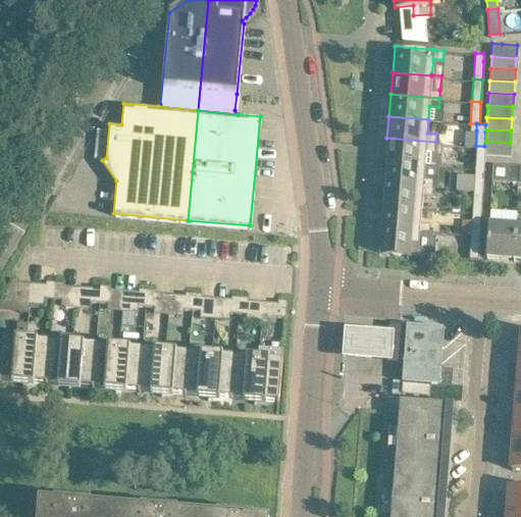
[(435,150),(435,142),(386,138),(385,160),(436,164),(437,150),(435,150)]
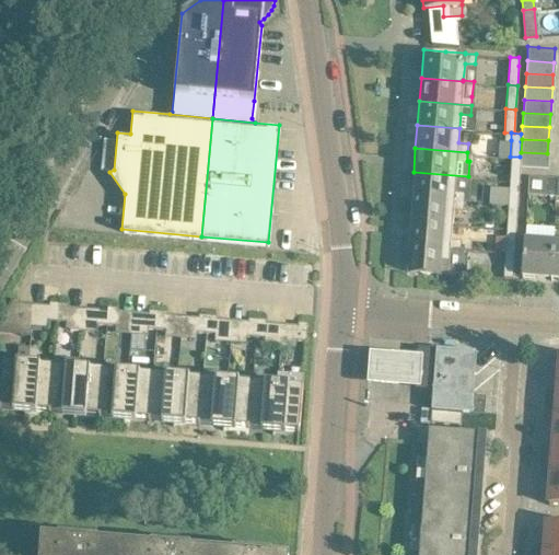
[(547,166),(547,153),(521,152),(520,165),(547,166)]
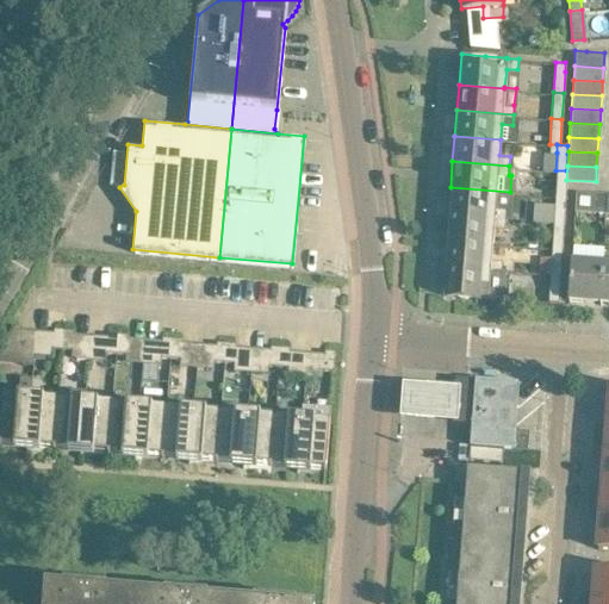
[(565,197),(566,170),(555,170),(554,195),(565,197)]
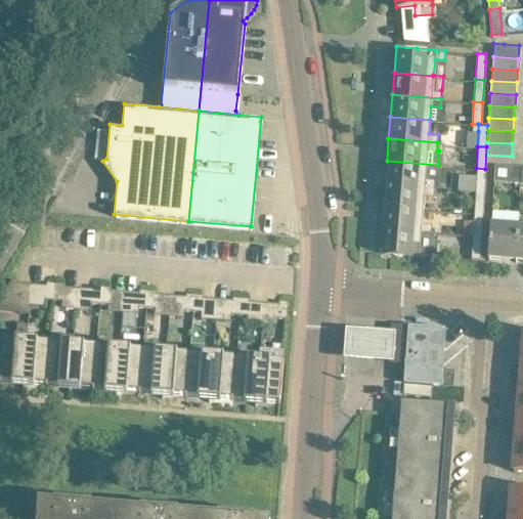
[(439,165),(438,165),(387,161),(385,183),(434,187),(434,178),(438,178),(439,165)]
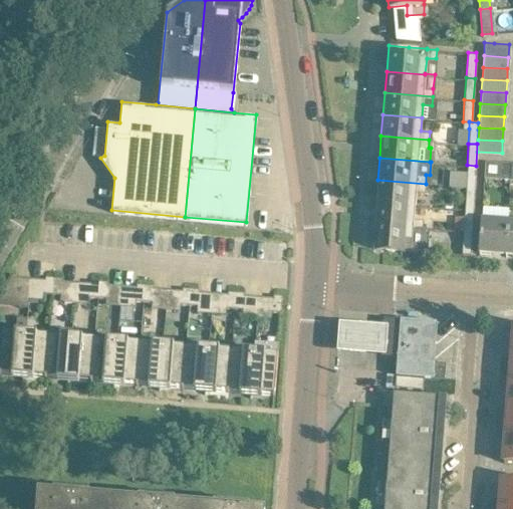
[(510,177),(511,161),(501,160),(500,176),(510,177)]
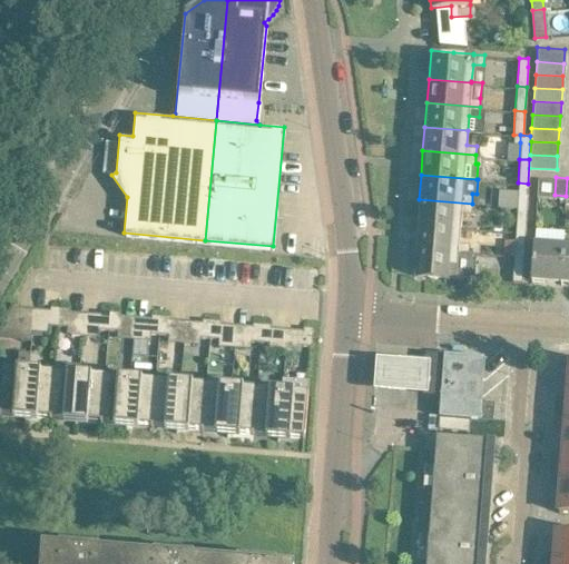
[(526,207),(528,184),(518,182),(517,207),(526,207)]
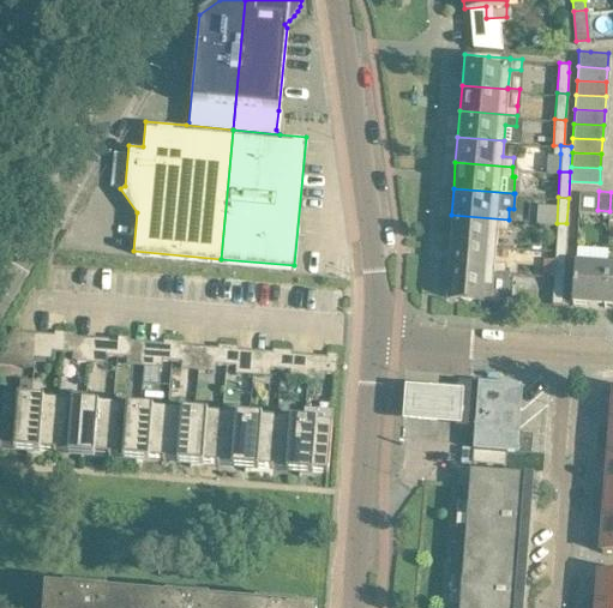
[(508,229),(509,220),(451,215),(449,240),(496,244),(497,228),(508,229)]
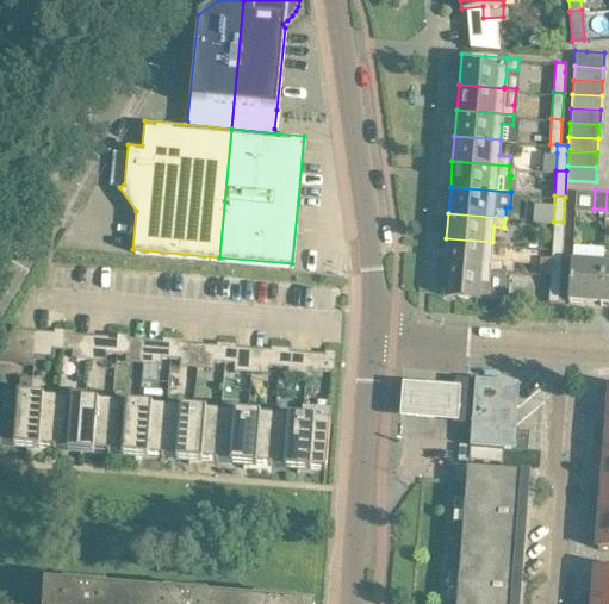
[(561,248),(563,222),(553,222),(551,247),(561,248)]
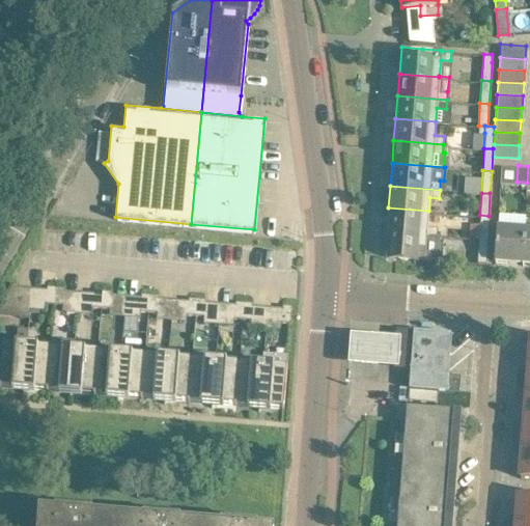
[(427,225),(428,211),(388,208),(386,230),(436,233),(437,225),(427,225)]
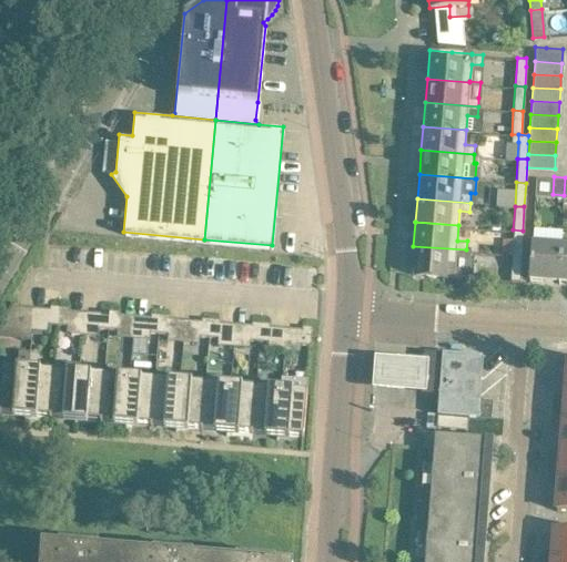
[(560,241),(559,241),(560,227),(533,226),(529,277),(558,278),(560,241)]
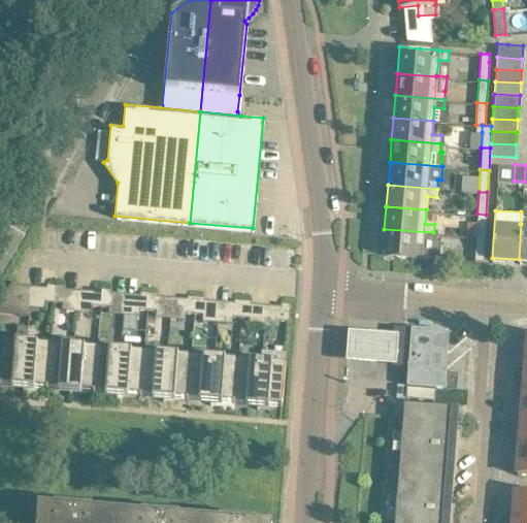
[(485,236),(486,215),(476,214),(476,221),(466,220),(465,235),(475,235),(485,236)]
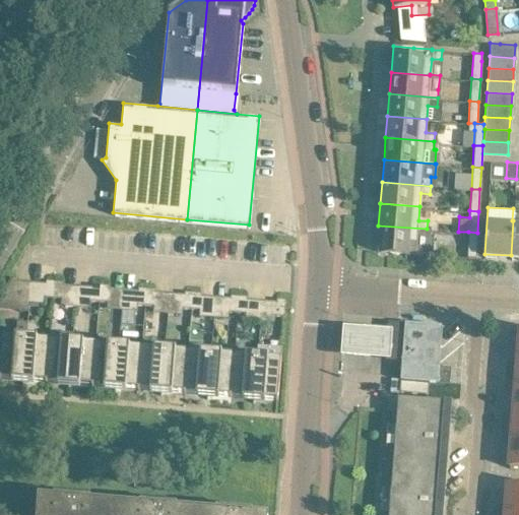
[(426,238),(427,229),(378,226),(377,248),(415,251),(416,237),(426,238)]
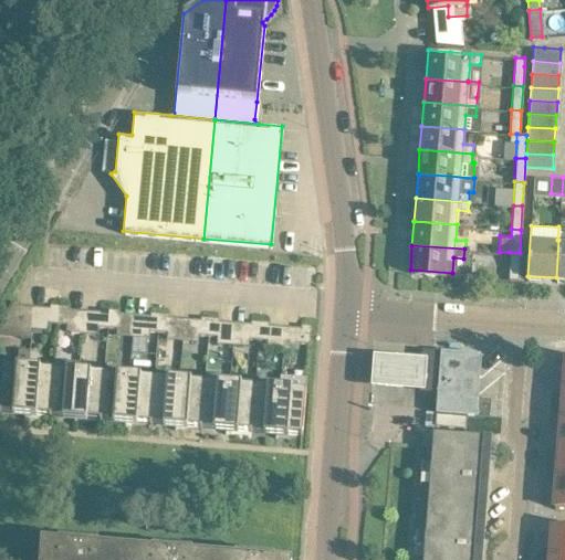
[(518,278),(520,253),(510,252),(508,277),(518,278)]
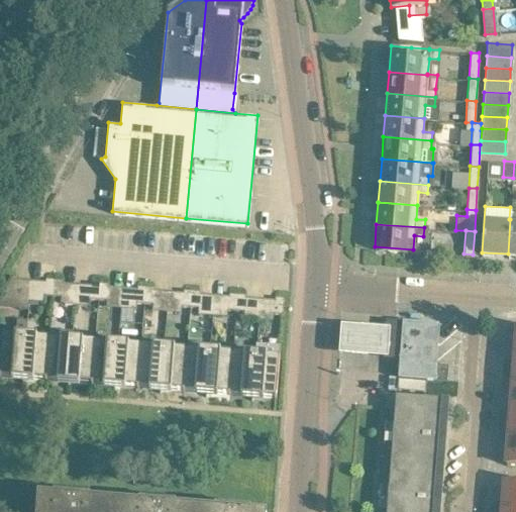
[(15,277),(15,274),(11,274),(1,292),(14,293),(13,305),(27,307),(28,298),(29,279),(15,277)]
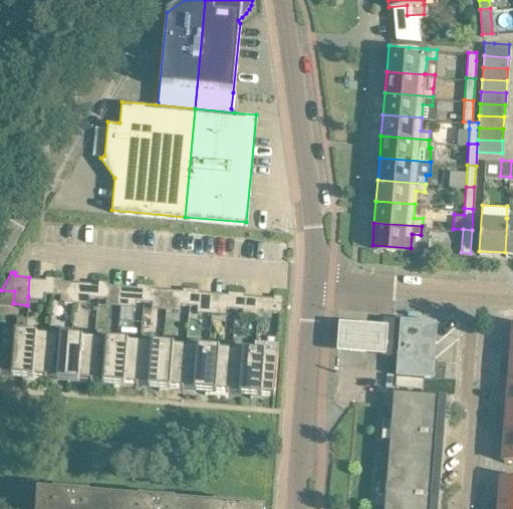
[(51,292),(52,275),(44,274),(44,278),(29,277),(28,296),(42,297),(43,291),(51,292)]
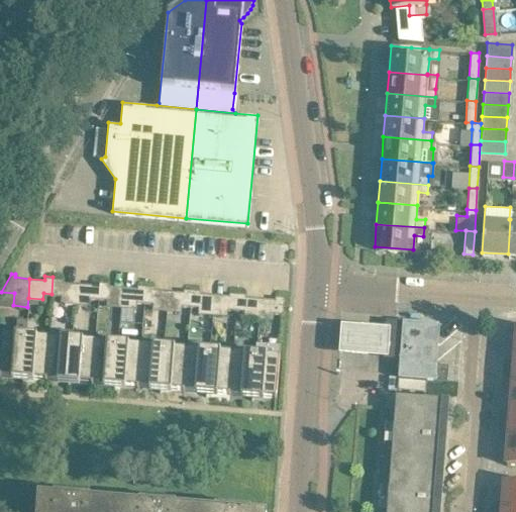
[(62,281),(62,278),(53,277),(52,294),(60,294),(60,300),(74,301),(76,282),(62,281)]
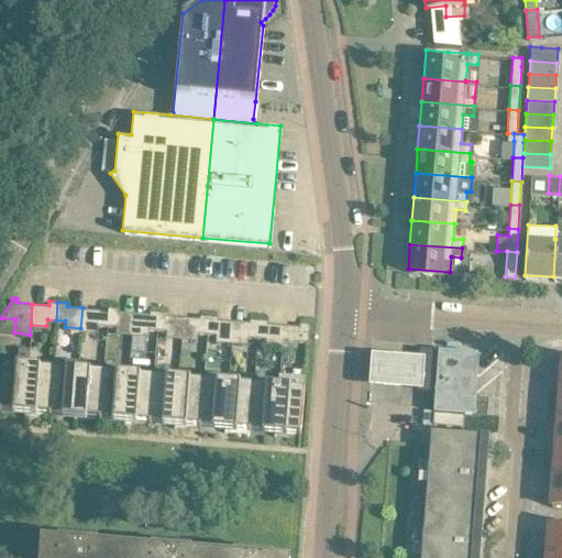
[(107,324),(108,306),(99,305),(98,308),(83,307),(80,328),(97,329),(97,324),(107,324)]
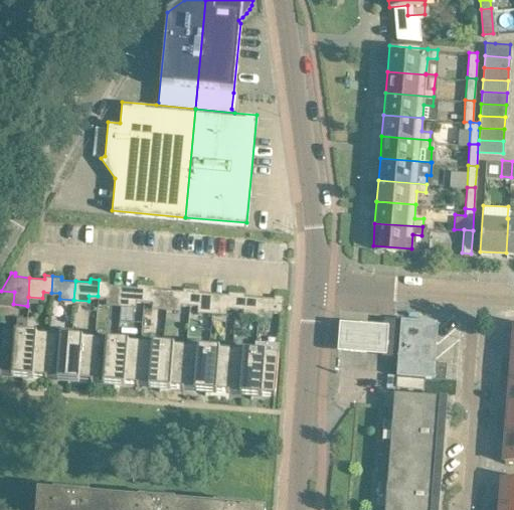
[(107,284),(107,280),(99,280),(98,296),(106,297),(105,302),(120,303),(121,285),(107,284)]
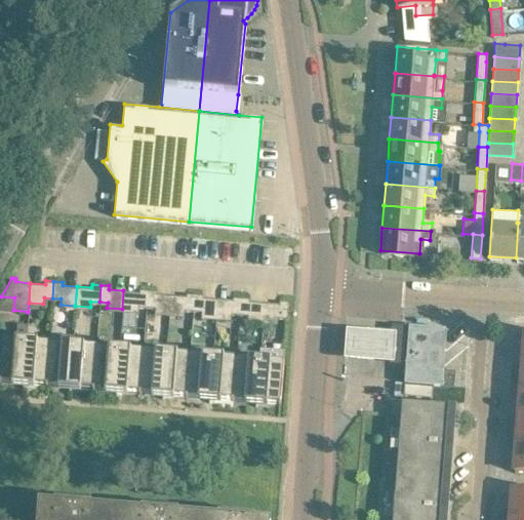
[(146,306),(147,288),(138,288),(138,291),(123,290),(122,309),(136,311),(137,305),(146,306)]
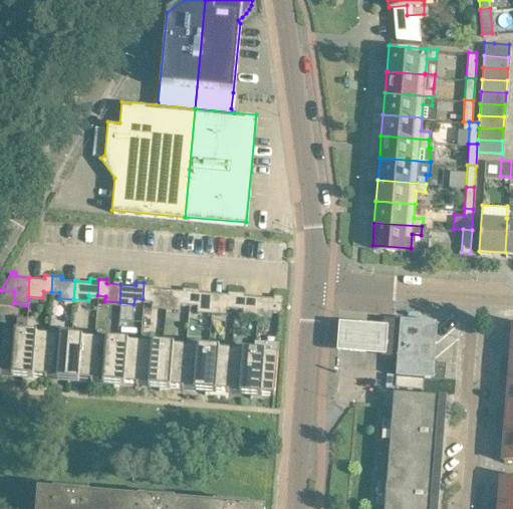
[(152,287),(153,283),(144,282),(143,299),(151,300),(151,305),(165,306),(167,288),(152,287)]
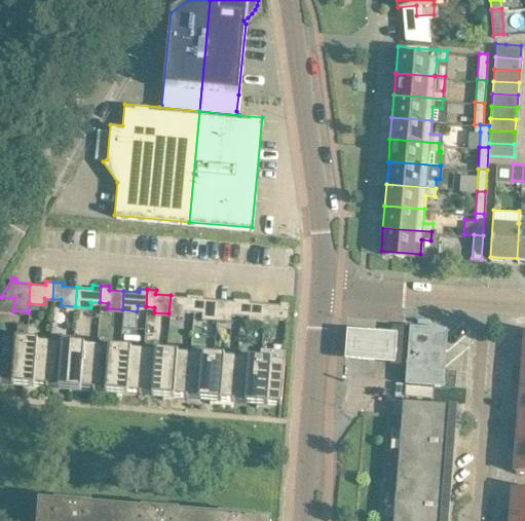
[(192,310),(194,293),(186,292),(185,296),(171,295),(169,313),(184,314),(184,309),(192,310)]
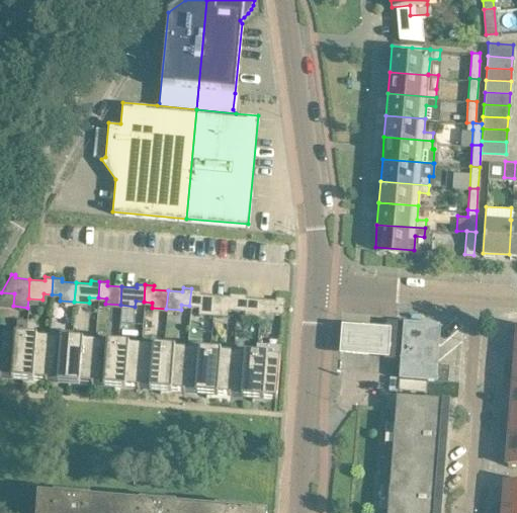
[(199,292),(199,289),(191,288),(189,306),(198,306),(197,312),(212,313),(213,293),(199,292)]
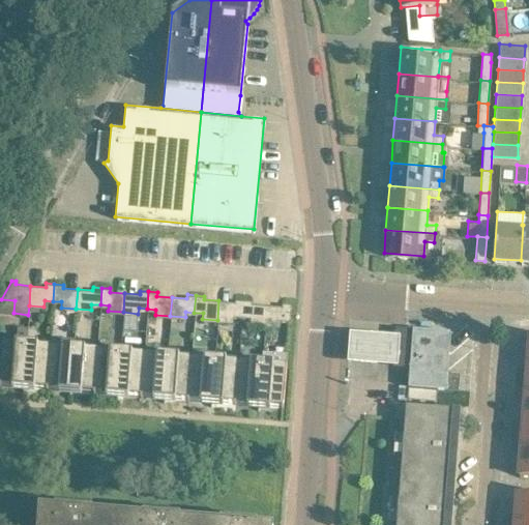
[(241,316),(242,299),(234,298),(234,301),(218,300),(217,320),(232,321),(233,316),(241,316)]
